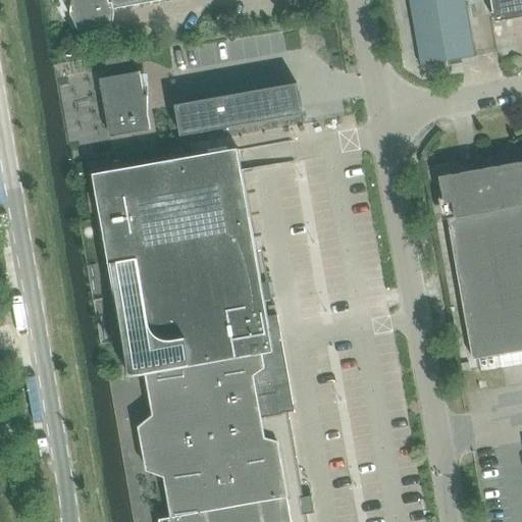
[(71,0),(70,15),(79,31),(113,24),(114,10),(168,0),(71,0)]
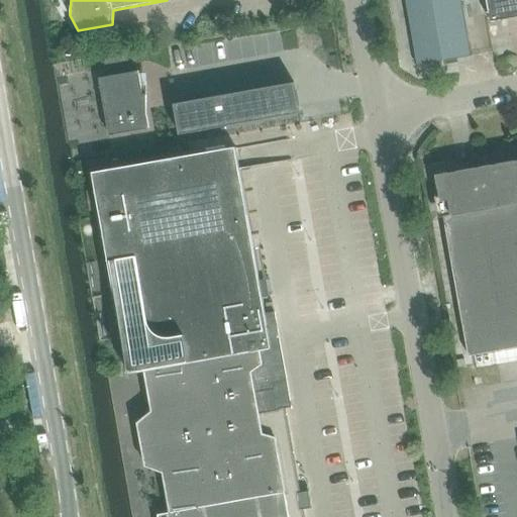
[(405,0),(417,67),(445,62),(471,57),(459,0),(405,0)]
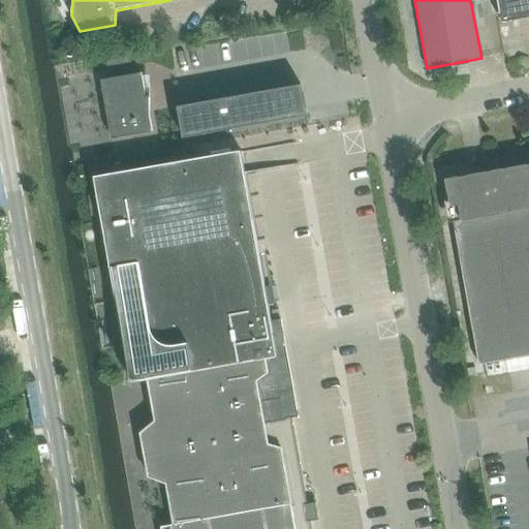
[(528,0),(497,0),(501,23),(528,18),(528,0)]
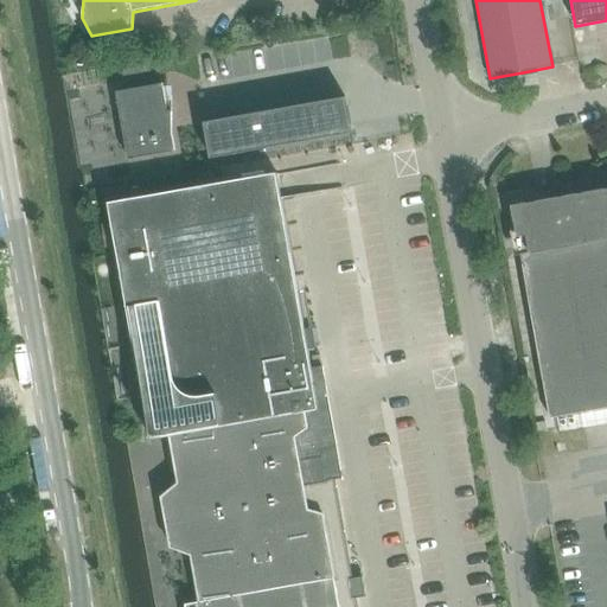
[(164,96),(164,85),(164,84),(116,93),(129,160),(176,151),(172,134),(172,96),(164,96)]
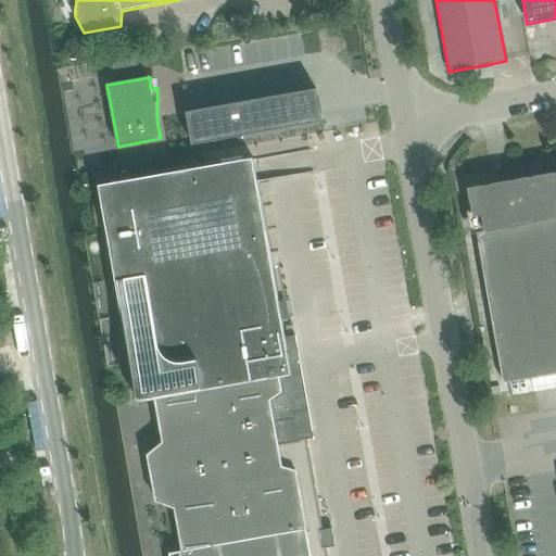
[(321,122),(316,89),(186,112),(191,146),(321,122)]
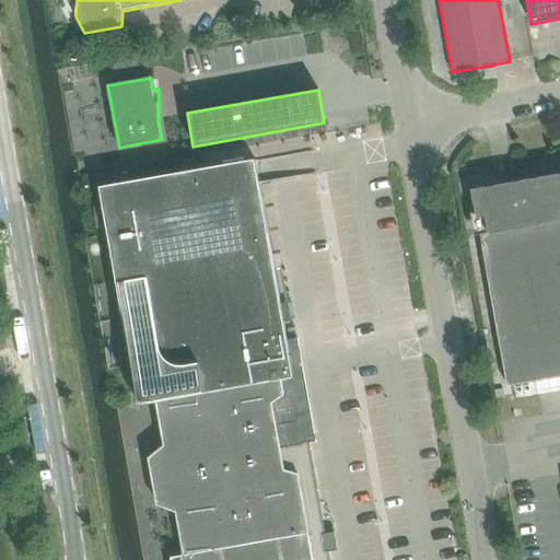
[(251,160),(100,189),(138,405),(155,405),(163,447),(147,452),(155,515),(176,513),(181,555),(171,557),(171,559),(321,559),(300,440),(253,171),(251,160)]
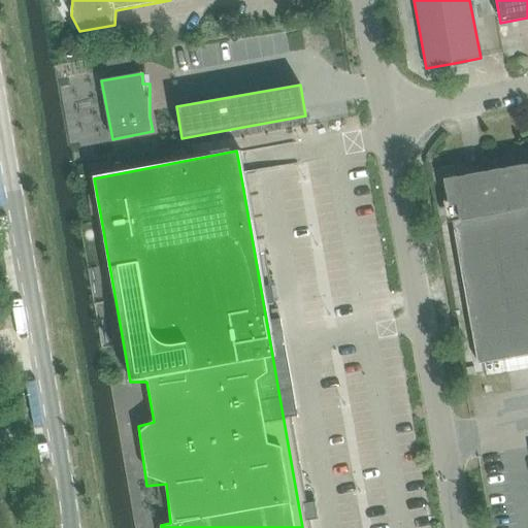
[(479,364),(527,355),(527,164),(444,179),(479,364)]
